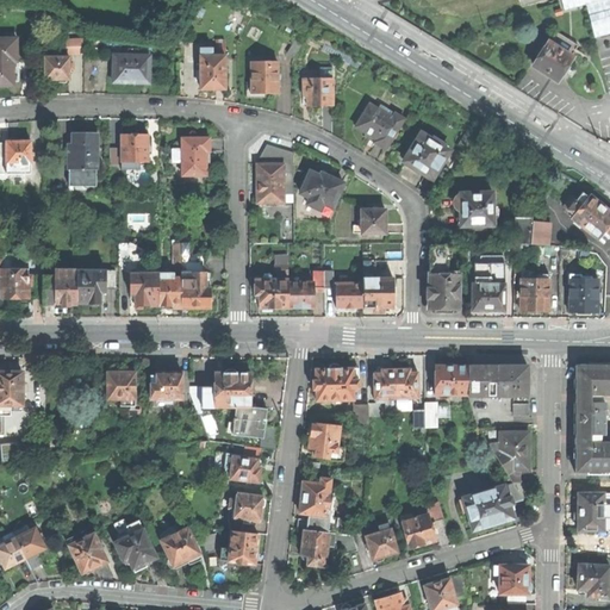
[(609,0),(561,0),(565,11),(586,5),(595,38),(609,33),(609,0)]
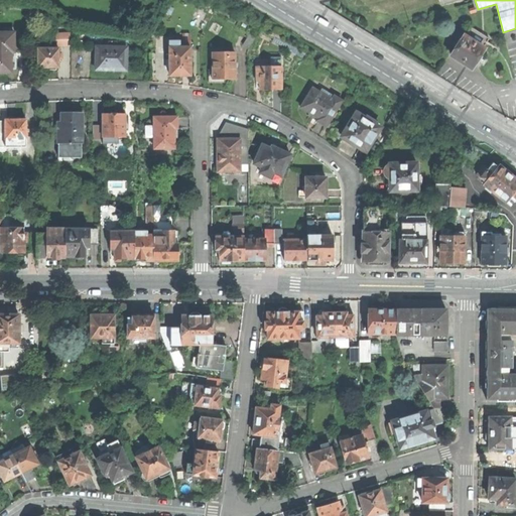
[(245,44),(250,48),(257,37),(252,33),(245,44)]
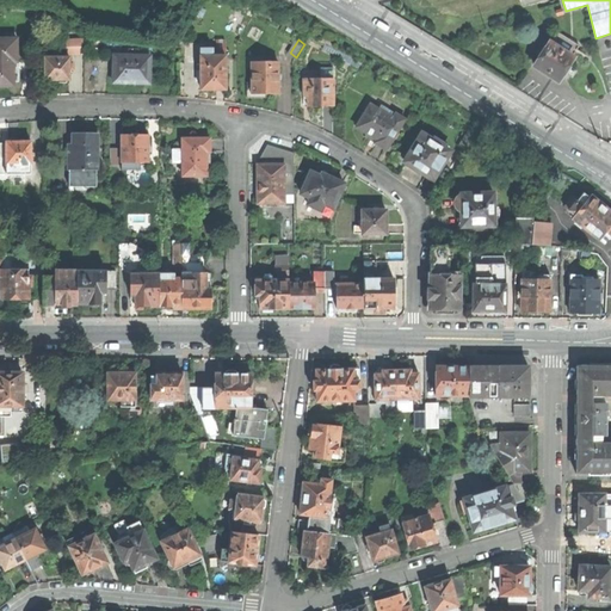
[(544,75),(560,85),(576,57),(549,39),(532,67),(544,75)]
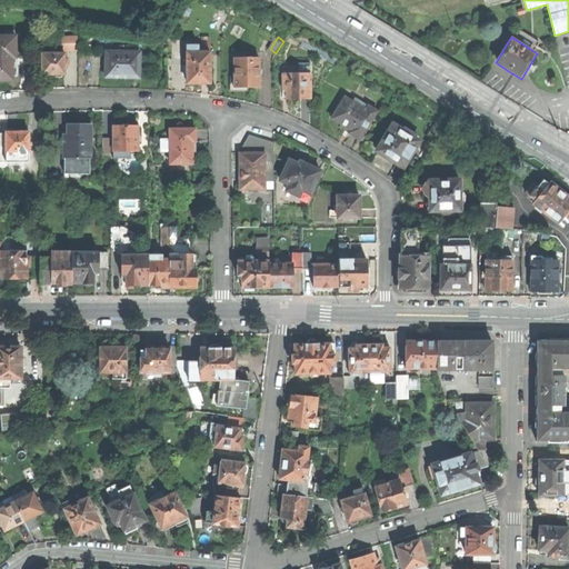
[(63,53),(80,52),(80,38),(63,38),(63,53)]
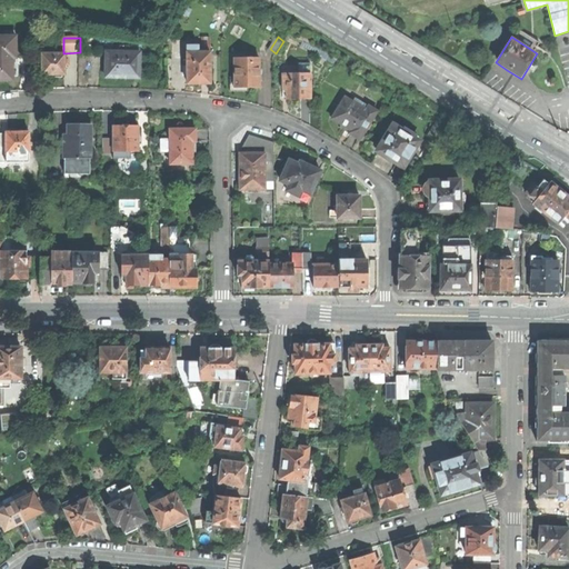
[(0,39),(0,81),(16,82),(16,65),(15,65),(15,62),(15,60),(19,60),(19,39),(0,39)]
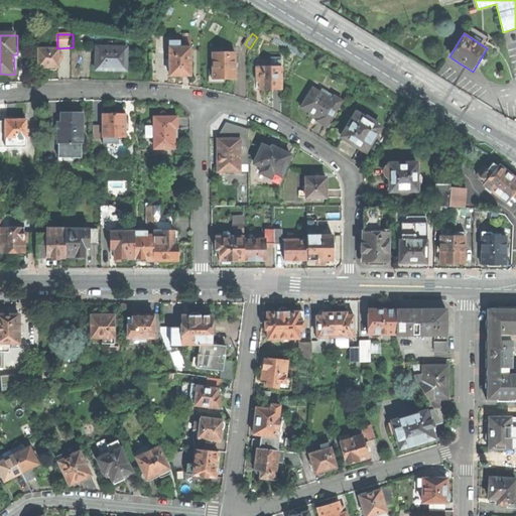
[(182,76),(192,76),(192,47),(181,47),(181,45),(171,45),(171,59),(170,59),(170,67),(172,67),(172,76),(182,76)]
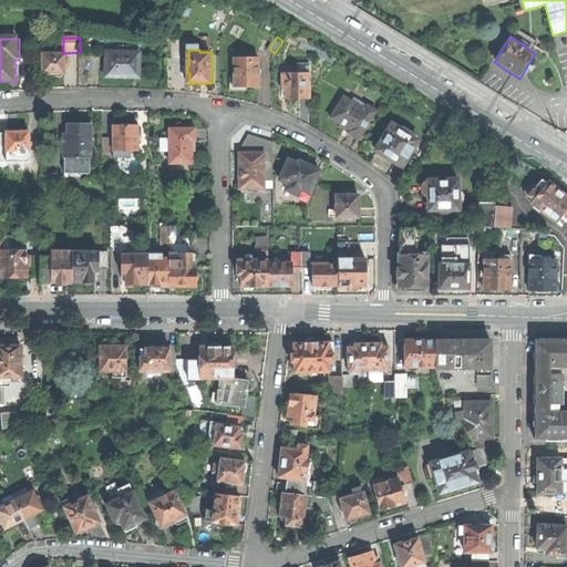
[(109,52),(109,78),(124,78),(142,79),(142,53),(132,53),(122,53),(109,52)]
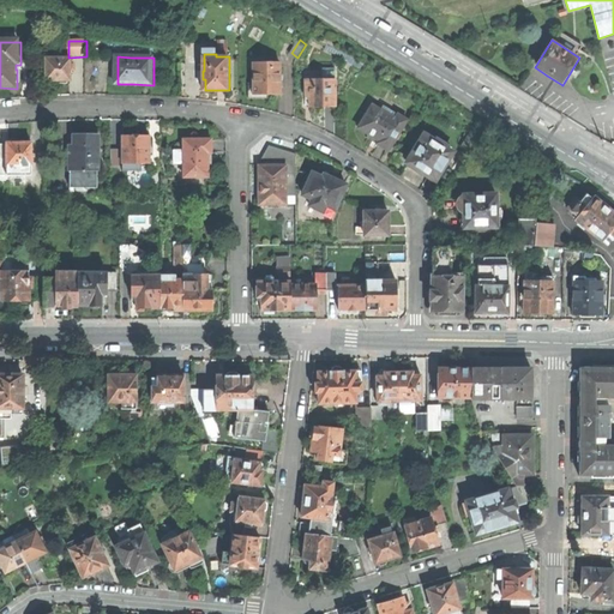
[(48,70),(49,83),(60,83),(73,82),(72,59),(48,60),(48,70)]
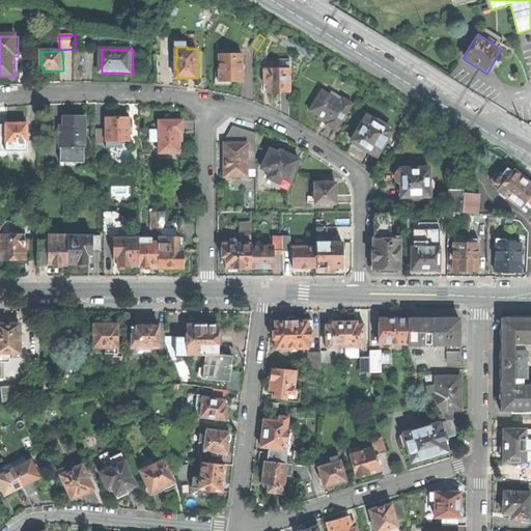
[(243,54),(221,54),(222,72),(217,73),(217,85),(225,85),(233,84),(233,81),(244,81),(243,54)]
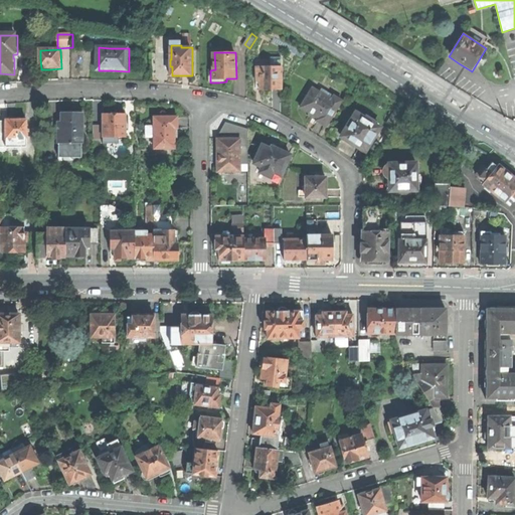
[(273,57),(273,66),(283,66),(283,57),(273,57)]
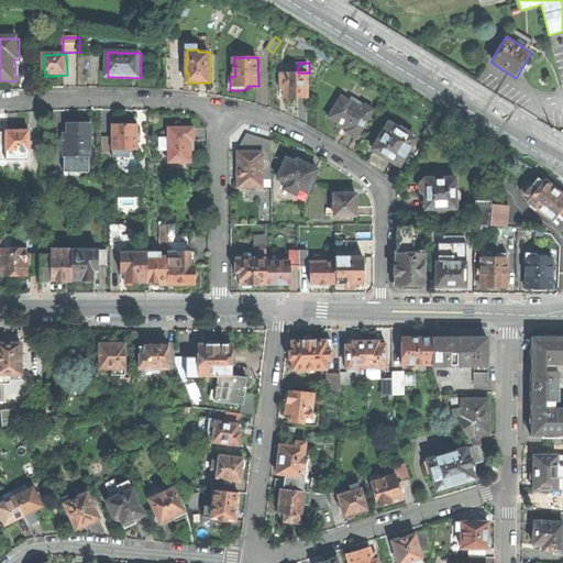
[(297,98),(310,97),(309,73),(298,73),(282,73),(282,89),(286,88),(286,98),(297,98)]
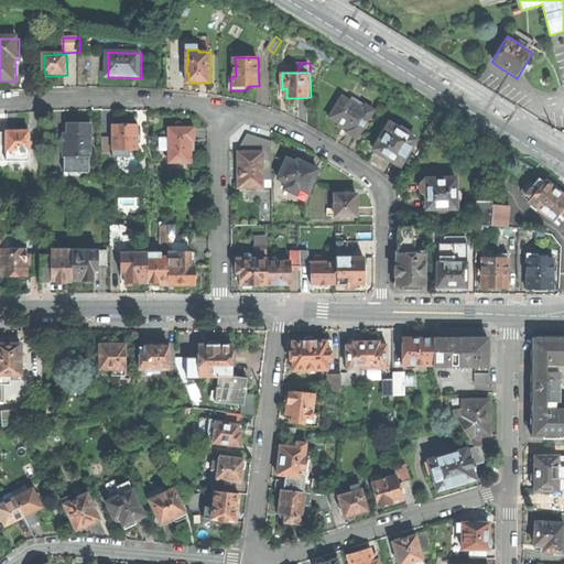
[(348,131),(359,138),(376,109),(357,98),(356,102),(344,96),(332,117),(340,122),(350,128),(348,131)]
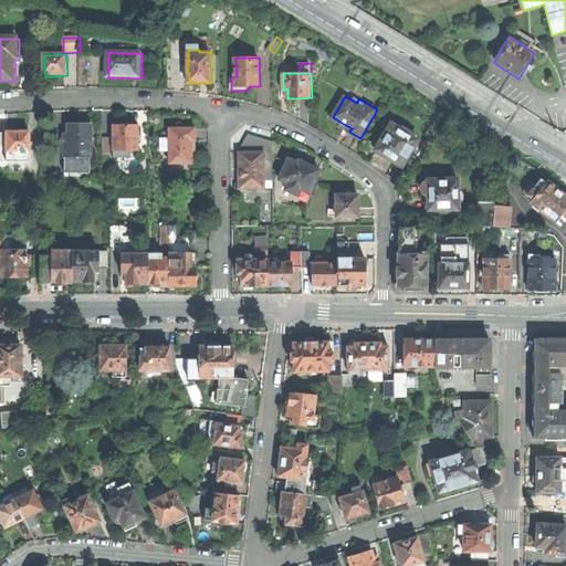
[(427,132),(435,136),(443,122),(436,117),(427,132)]
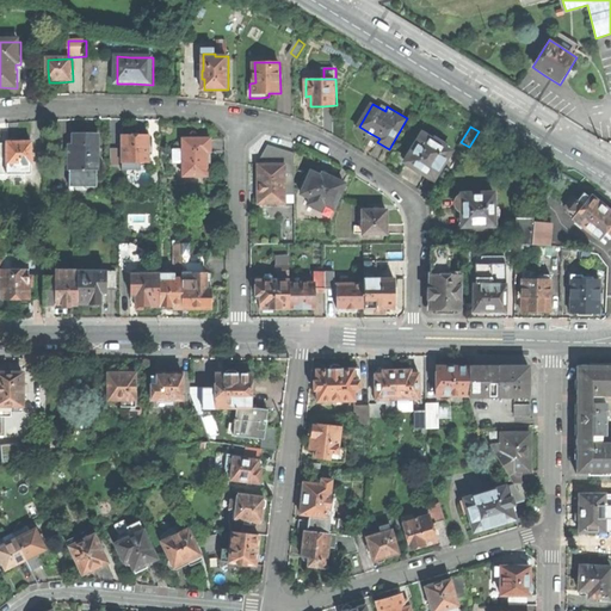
[(372,139),(377,142),(380,139),(369,133),(368,136),(372,139)]
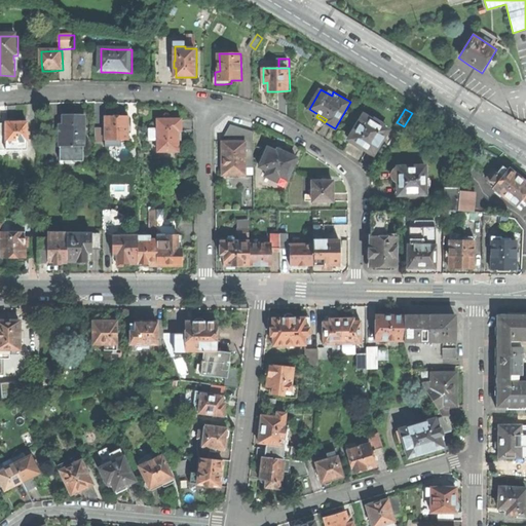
[(363,145),(375,153),(390,128),(366,114),(351,138),(363,145)]
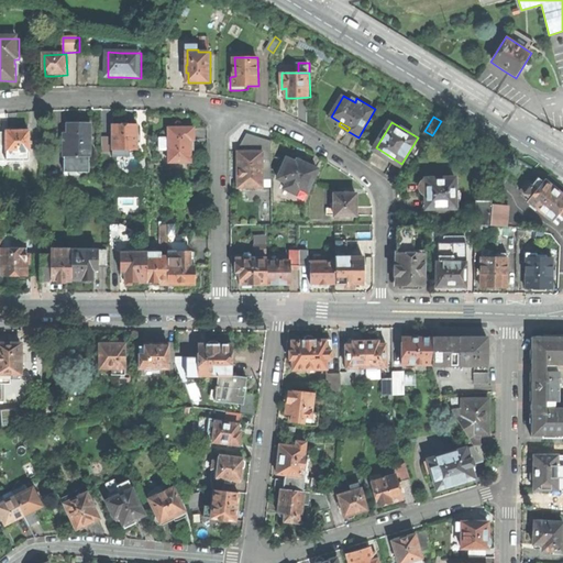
[(80,125),(70,125),(70,135),(66,135),(66,157),(67,157),(78,157),(78,164),(88,164),(88,157),(94,157),(92,125),(80,125)]
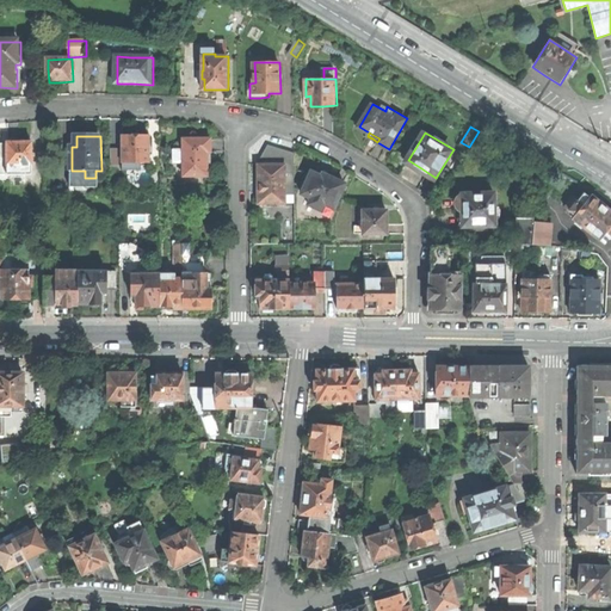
[(137,136),(125,136),(125,164),(133,164),(143,164),(152,164),(152,155),(152,139),(152,136),(137,136)]
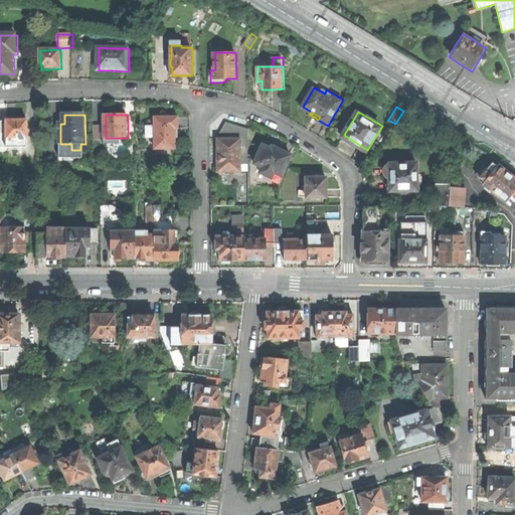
[(157,138),(157,149),(177,149),(177,139),(177,129),(180,129),(180,118),(157,118),(157,127),(157,138)]
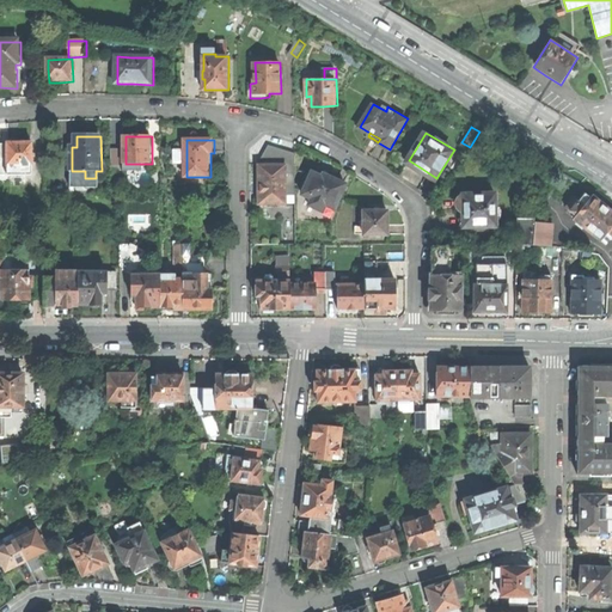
[(22,145),(11,145),(11,167),(35,167),(35,145),(22,145)]
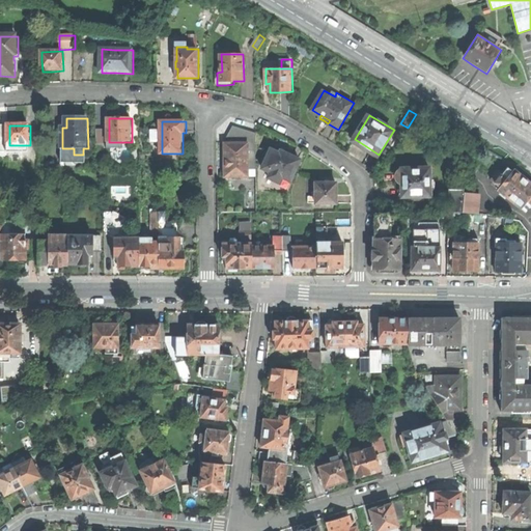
[(152,143),(162,142),(162,131),(152,131),(152,143)]
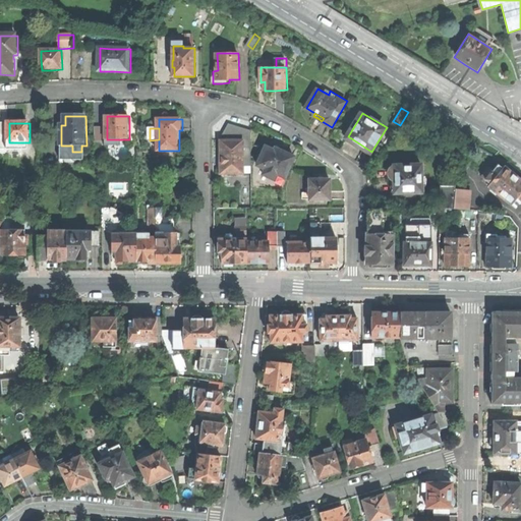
[(245,140),(223,140),(223,158),(223,173),(249,173),(249,152),(245,152),(245,140)]
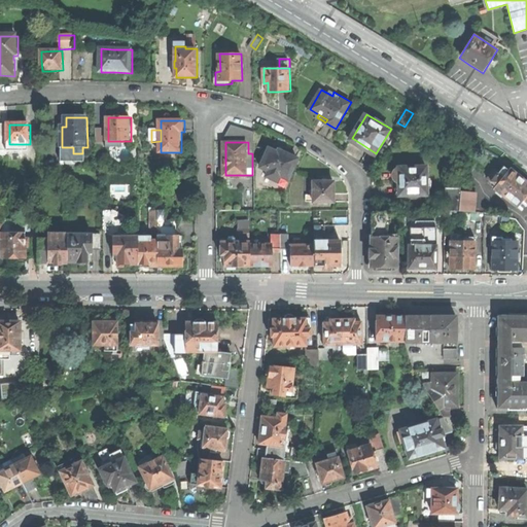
[(88,163),(88,147),(82,147),(82,153),(73,153),(73,147),(63,147),(64,163),(88,163)]
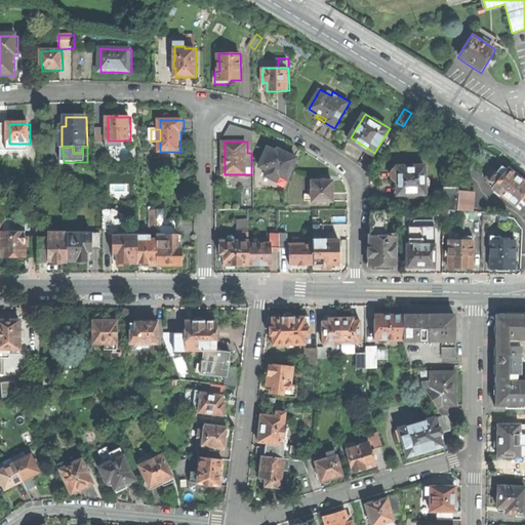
[(270,148),(261,166),(270,169),(267,175),(278,180),(281,174),(289,178),(298,157),(289,153),(288,155),(278,152),(270,148)]
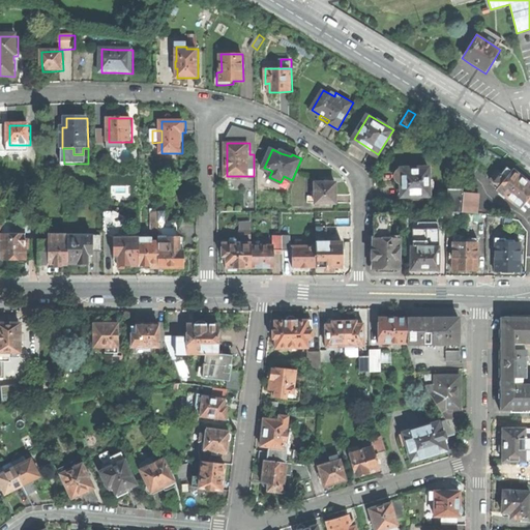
[(509,198),(520,206),(526,198),(529,193),(529,180),(514,168),(513,170),(508,165),(502,172),(495,181),(500,186),(498,188),(509,198)]
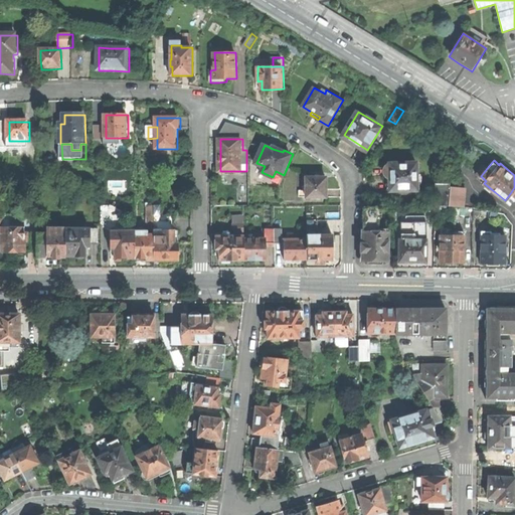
[(390,162),(391,164),(389,165),(387,166),(386,168),(386,171),(386,173),(388,175),(390,176),(391,177),(391,182),(392,190),(399,189),(399,190),(412,190),(412,189),(419,189),(418,161),(390,162)]
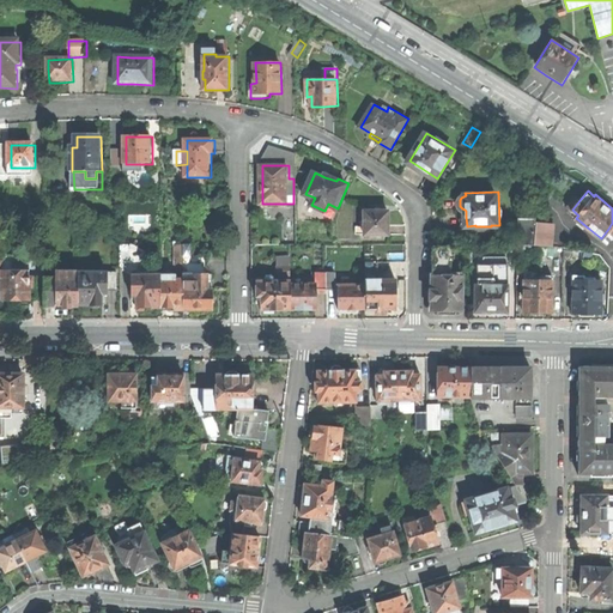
[(566,206),(572,210),(581,199),(576,194),(566,206)]
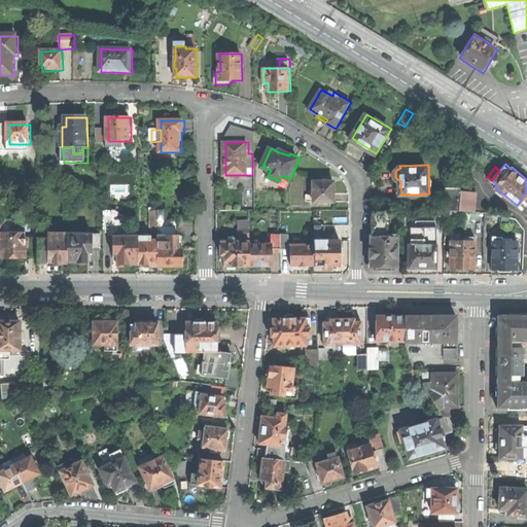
[(337,181),(316,180),(316,194),(312,194),(312,200),(316,200),(316,201),(336,201),(337,190),(337,181)]
